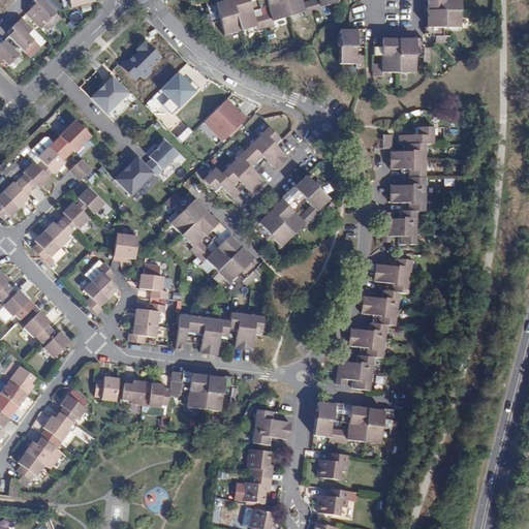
[(26,14),(38,27),(42,23),(44,25),(56,14),(41,0),(34,0),(33,1),(36,4),(30,9),(26,14)]
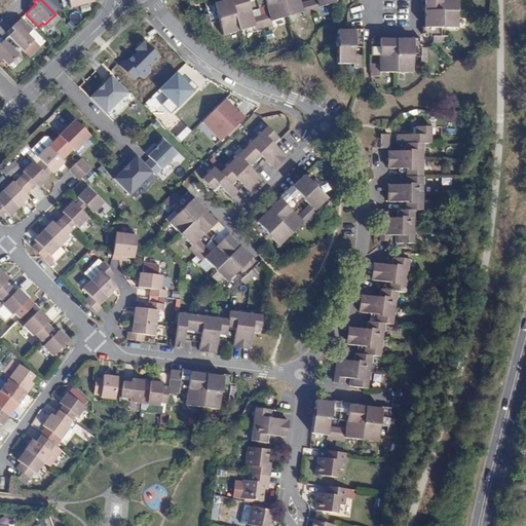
[(68,0),(70,8),(95,2),(94,0),(68,0)]
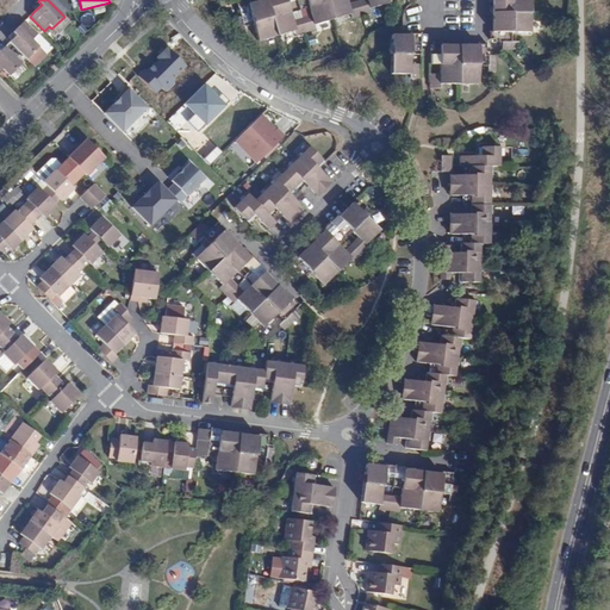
[(272,0),(267,1),(278,36),(296,31),(293,24),(291,14),(286,0),(272,0)]
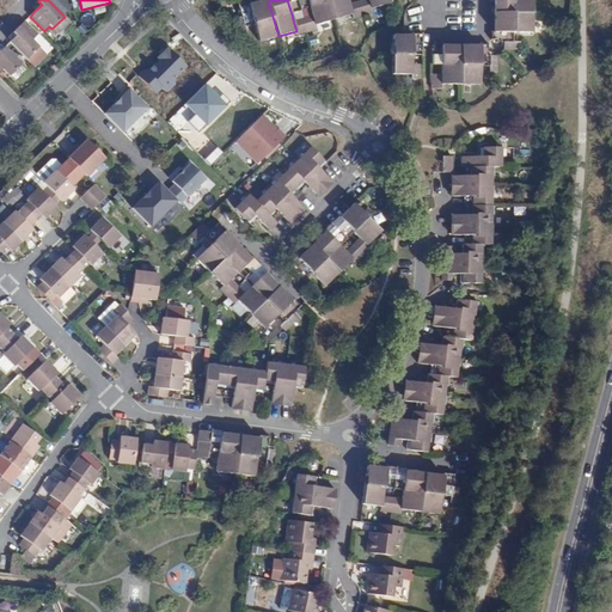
[(287,0),(292,14),(300,12),(297,0),(287,0)]
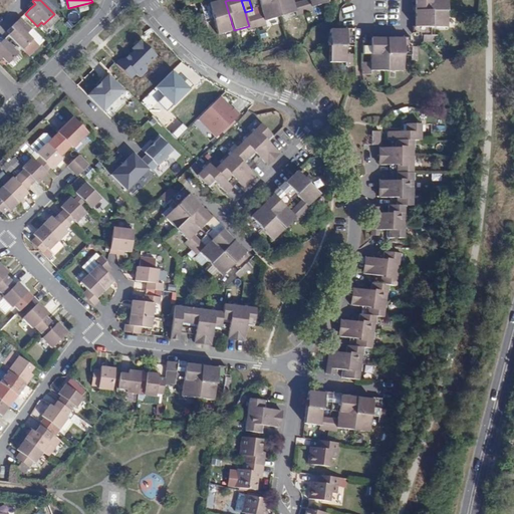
[(249,0),(252,10),(260,8),(257,0),(249,0)]
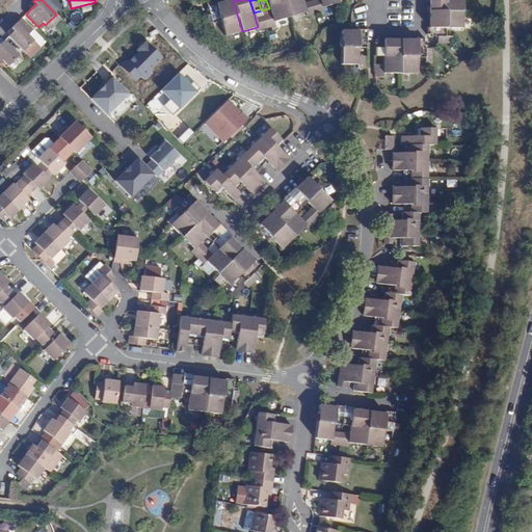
[(271,16),(273,23),(290,18),(285,0),(266,0),(269,8),(271,16)]
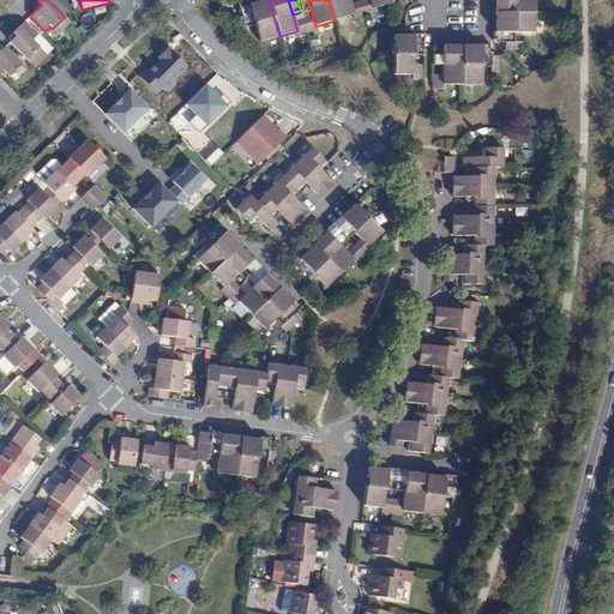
[(329,0),(335,20),(354,14),(351,7),(349,0),(329,0)]
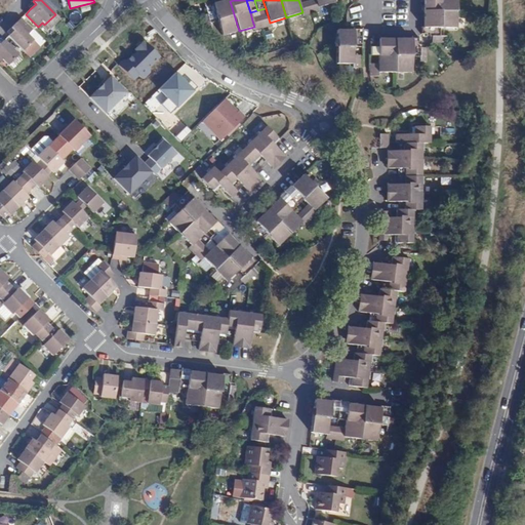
[(314,0),(316,2),(317,8),(332,4),(331,0),(314,0)]
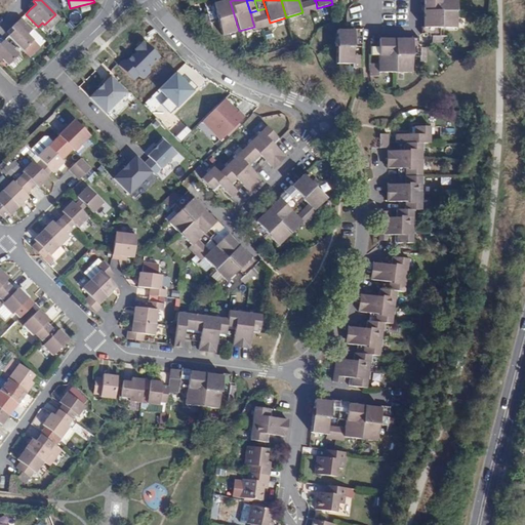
[(215,8),(218,21),(224,36),(239,31),(230,1),(221,3),(214,6),(215,8)]
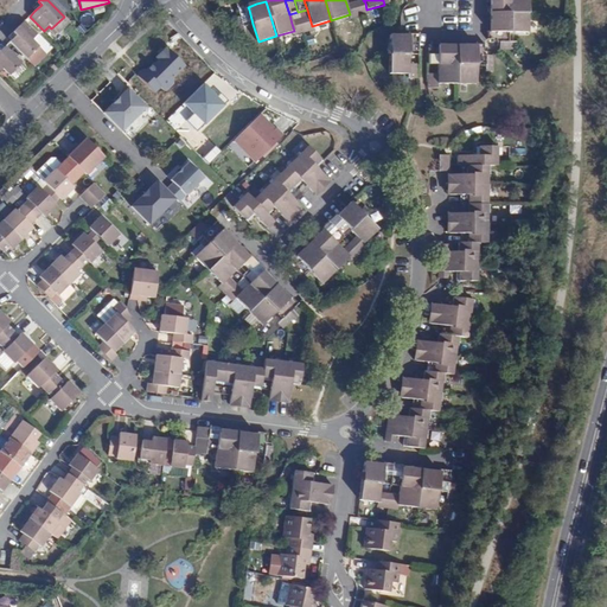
[(492,19),(528,20),(529,2),(508,2),(492,1),(492,19)]
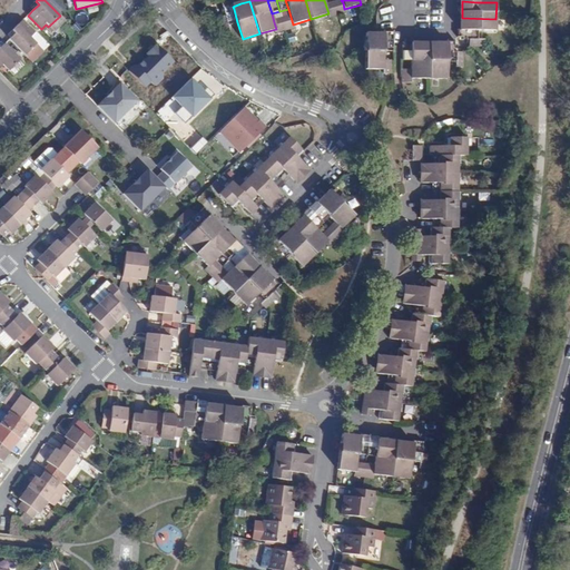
[(335,5),(338,16),(345,13),(344,9),(343,2),(335,5)]
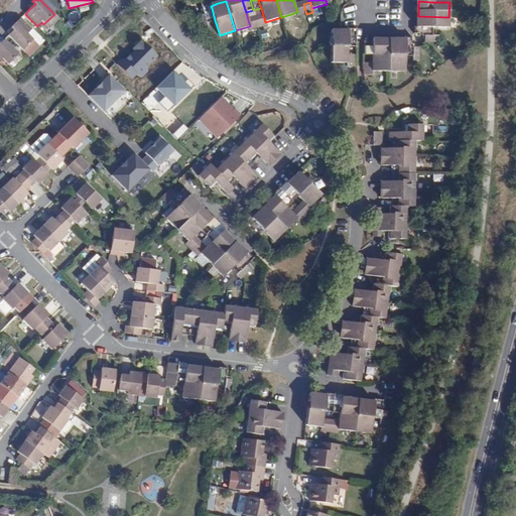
[(295,6),(297,12),(298,17),(306,14),(303,4),(295,6)]
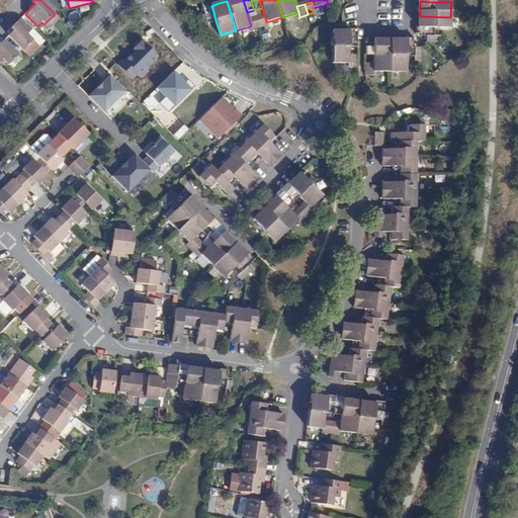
[(206,20),(207,23),(216,20),(212,8),(203,11),(206,20)]
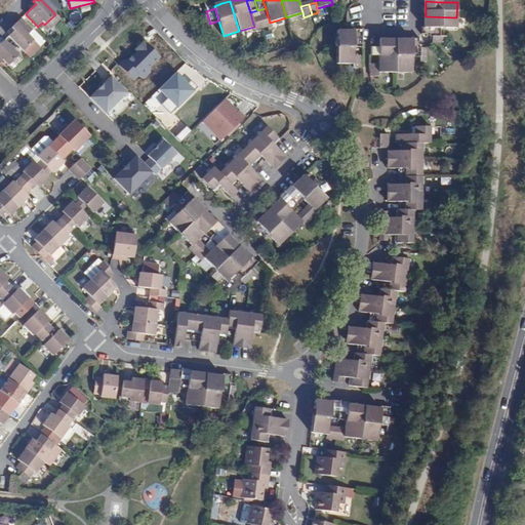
[(61,19),(55,14),(44,25),(49,30),(61,19)]
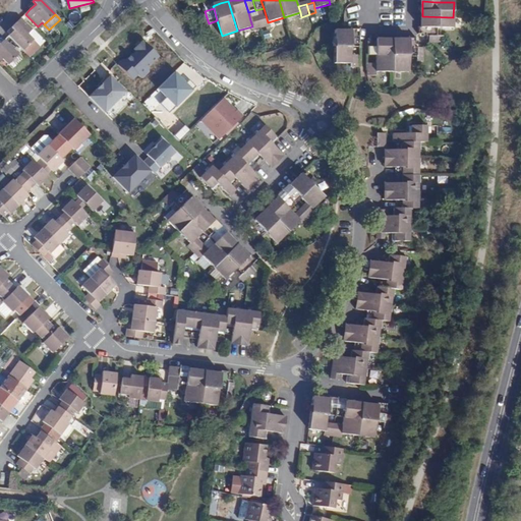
[(257,18),(262,29),(269,26),(268,22),(266,15),(257,18)]
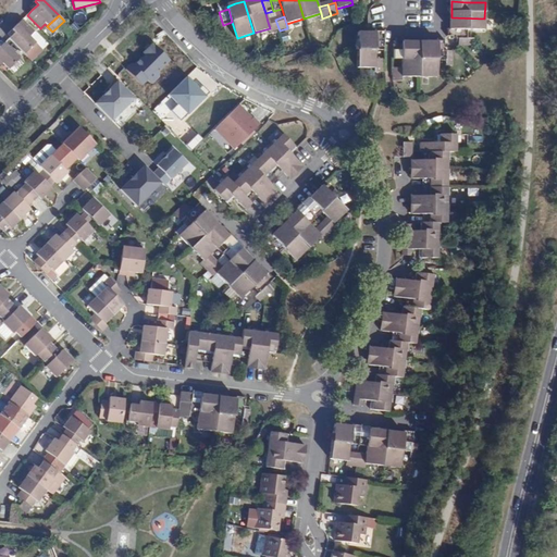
[(452,36),(466,37),(484,37),(484,19),(452,17),(452,36)]
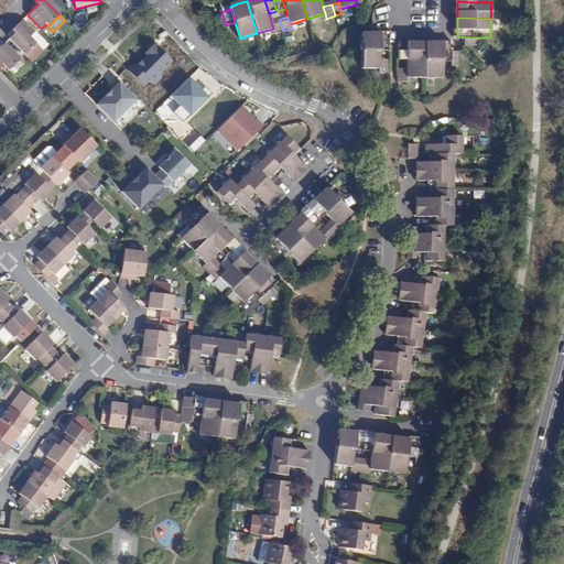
[(9,39),(24,55),(35,44),(31,39),(36,33),(22,20),(11,31),(15,33),(9,39)]
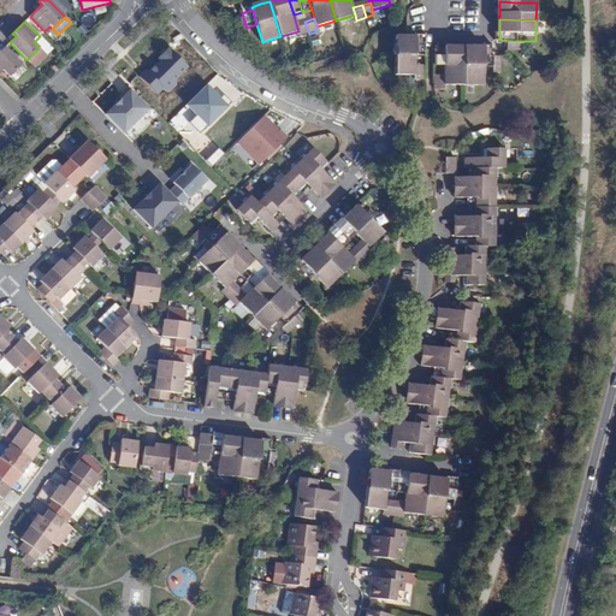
[(296,24),(298,31),(301,36),(309,34),(304,22),(296,24)]
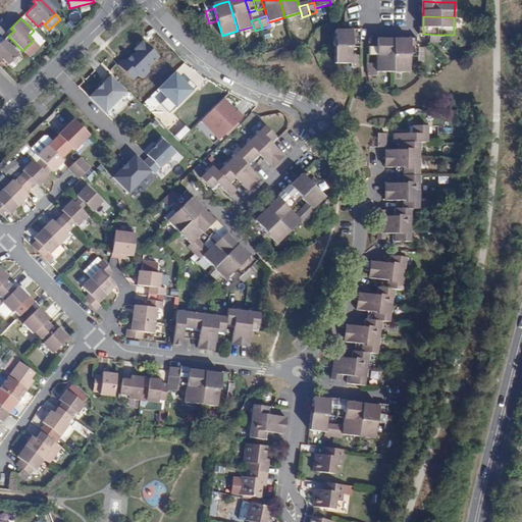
[(211,32),(209,23),(208,20),(201,22),(202,24),(204,34),(211,32)]
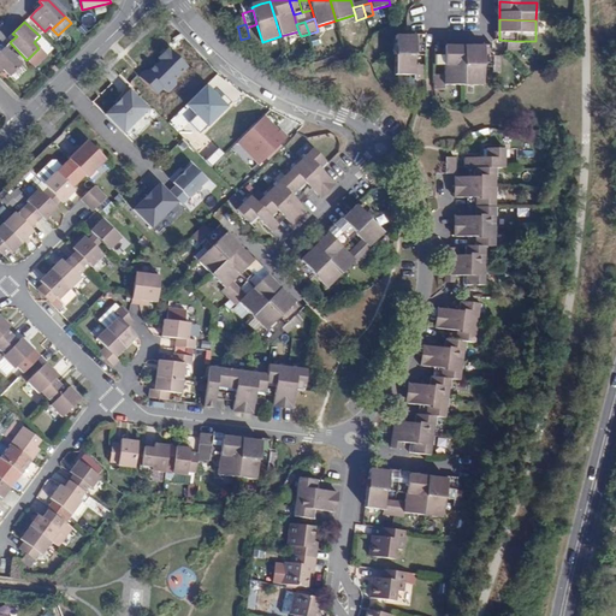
[(515,51),(515,41),(499,40),(497,40),(497,49),(515,51)]
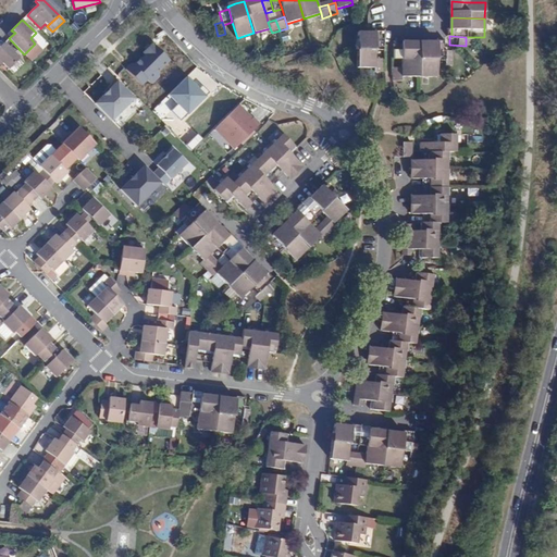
[(356,54),(373,54),(373,38),(364,38),(357,38),(356,54)]
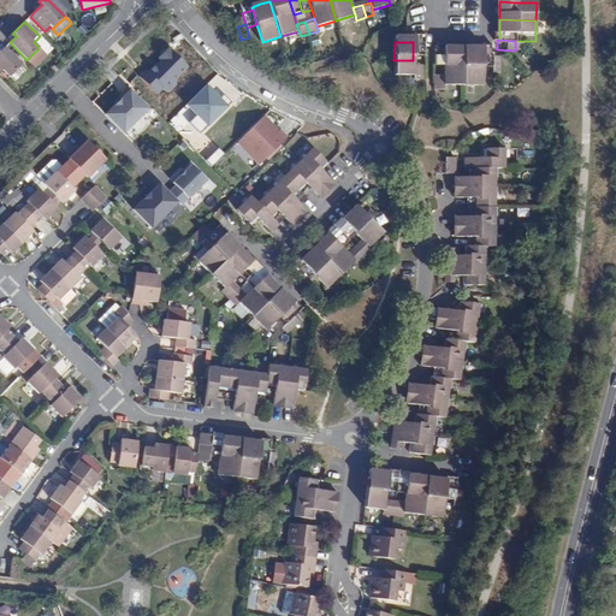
[(0,72),(4,70),(10,77),(22,65),(5,47),(0,52),(0,72)]
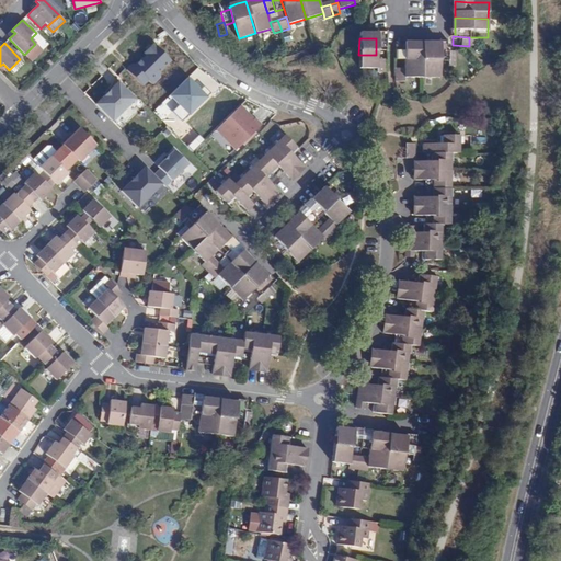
[(135,66),(133,64),(126,70),(142,87),(148,81),(152,86),(160,78),(160,72),(171,61),(153,44),(144,53),(147,56),(142,60),(141,59),(135,66)]
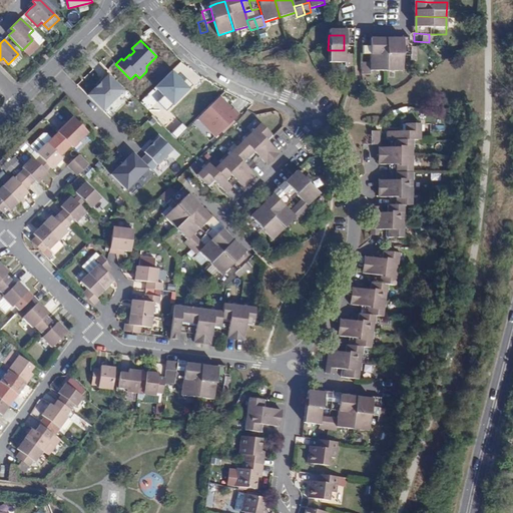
[(399,45),(399,59),(407,59),(407,55),(408,43),(399,42),(399,45)]
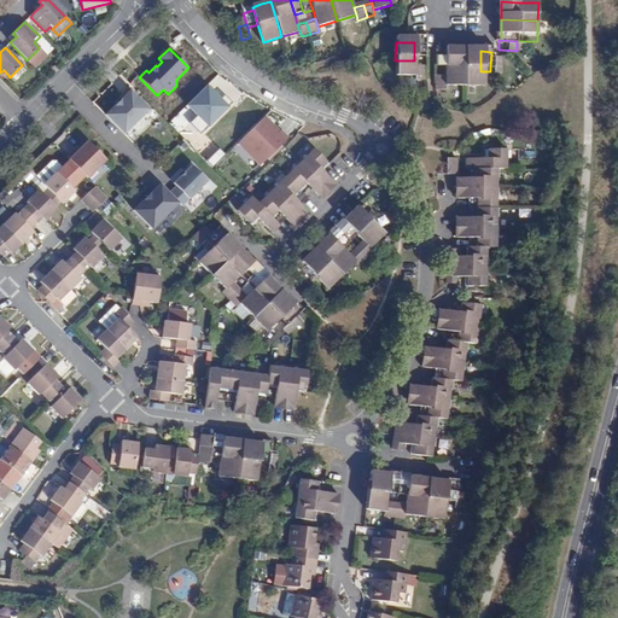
[(450,89),(460,89),(461,56),(442,54),(441,70),(441,80),(432,80),(432,93),(450,94),(450,89)]
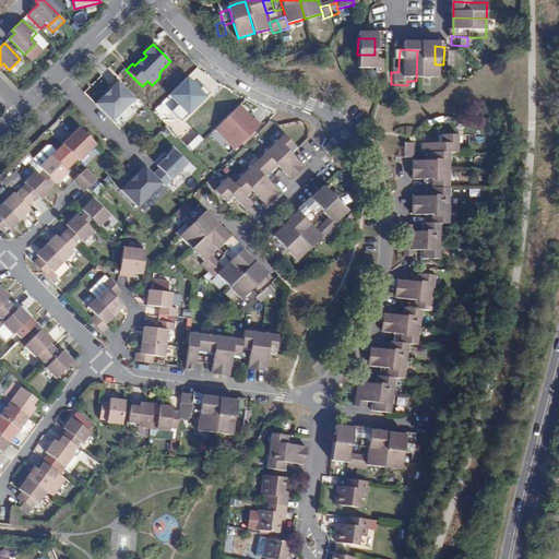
[(433,81),(435,64),(435,49),(417,50),(416,81),(433,81)]
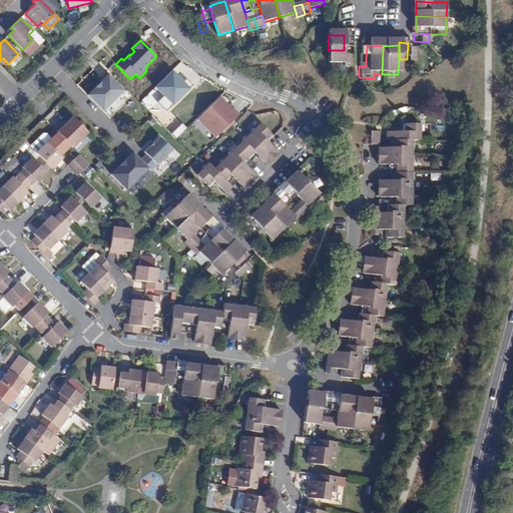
[(344,58),(344,50),(328,50),(328,65),(336,65),(336,69),(350,70),(350,58),(344,58)]
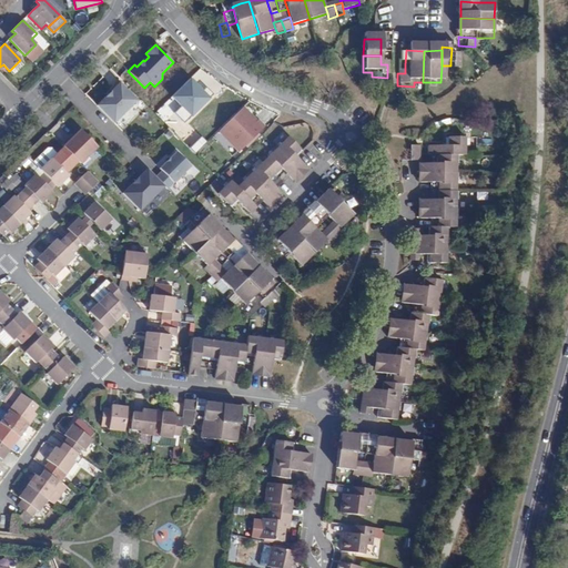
[(190,80),(172,98),(181,107),(174,113),(184,124),(213,95),(206,88),(202,92),(190,80)]
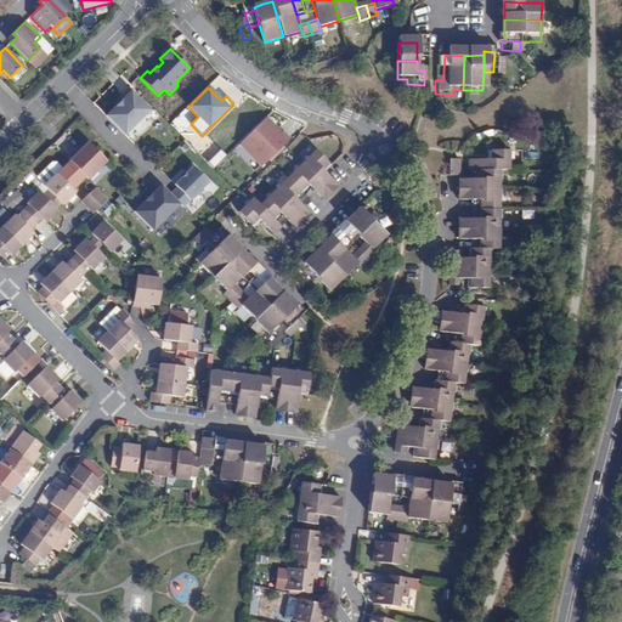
[(117,109),(114,108),(106,117),(124,135),(150,111),(131,91),(122,100),(124,102),(117,109)]
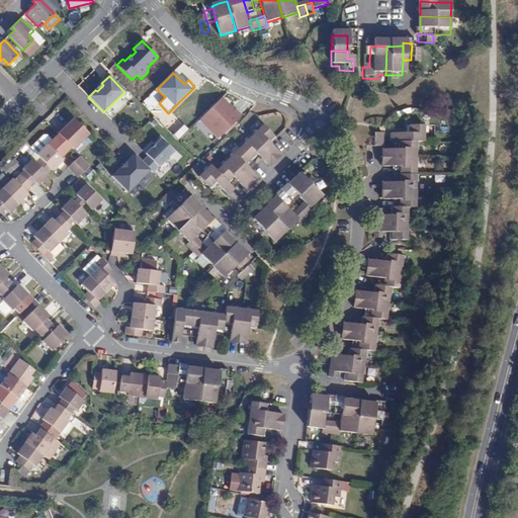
[(222,98),(199,120),(218,140),(241,116),(235,110),(234,110),(222,98)]
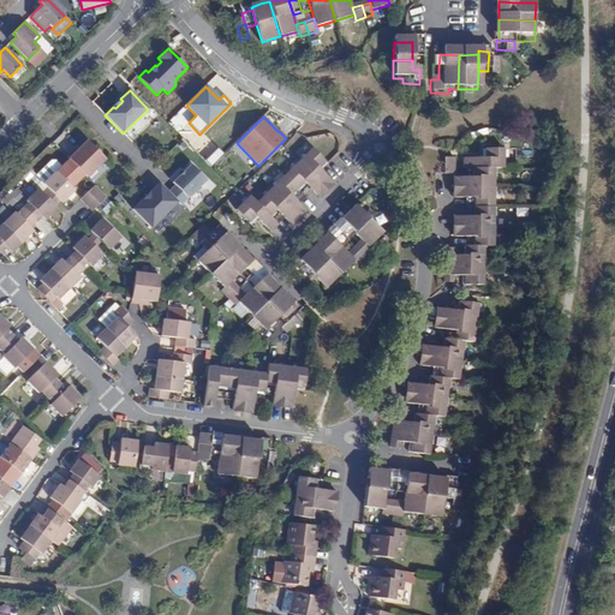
[(72,150),(66,156),(67,159),(84,174),(87,178),(105,160),(87,142),(79,149),(76,153),(72,150)]
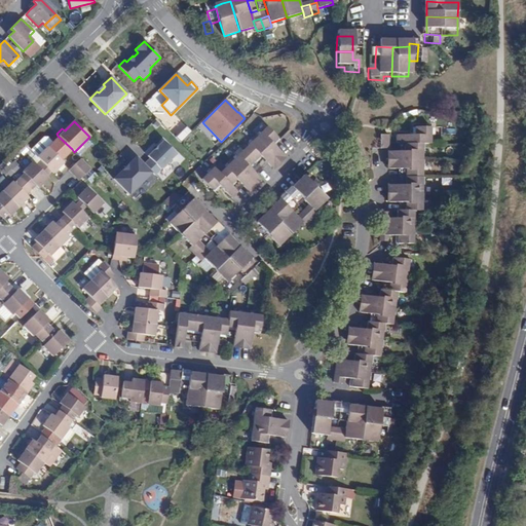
[(192,133),(186,126),(176,138),(181,143),(192,133)]
